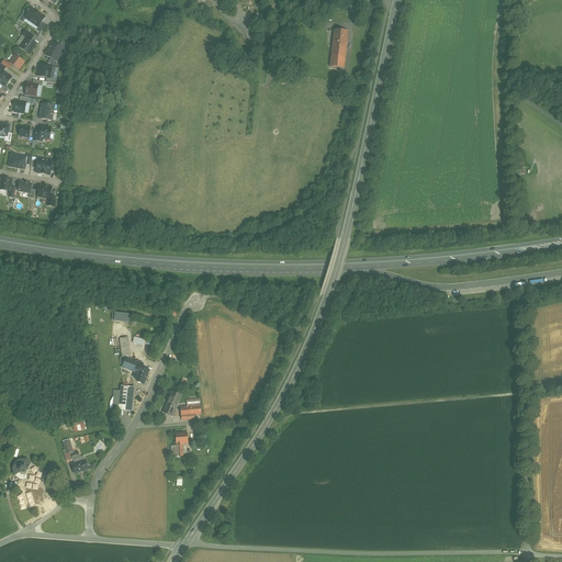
[(45,18),(32,9),(27,14),(25,18),(26,19),(38,26),(42,22),(45,18)]
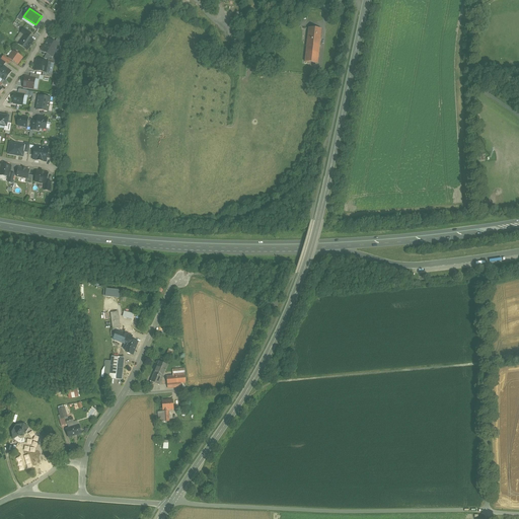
[(22,11),(17,18),(21,21),(24,17),(23,16),(25,13),(22,11)]
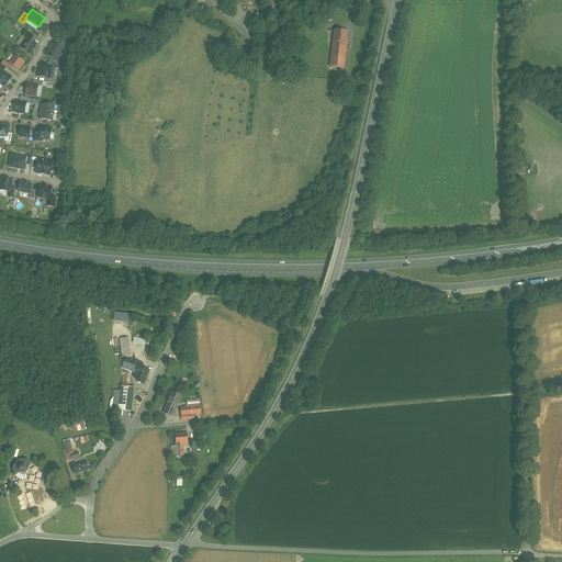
[(42,22),(38,26),(36,30),(41,33),(46,25),(42,22)]
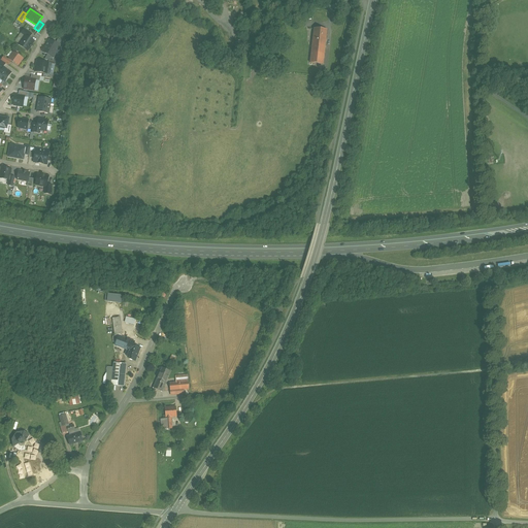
[(32,34),(25,29),(22,33),(25,36),(25,35),(29,38),(32,34)]
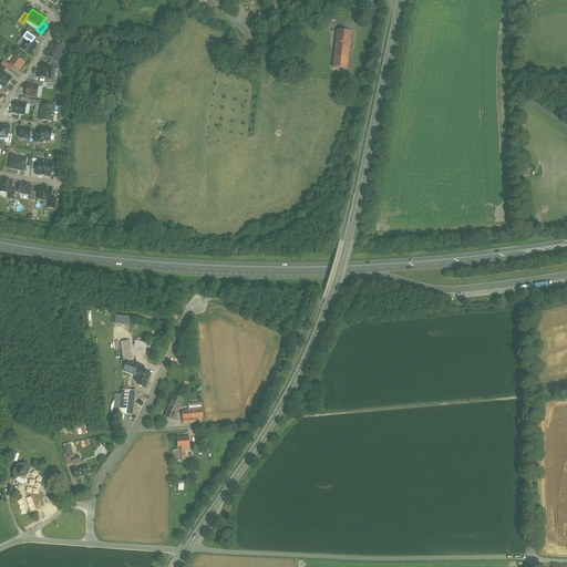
[(351,32),(337,31),(333,68),(347,69),(351,32)]
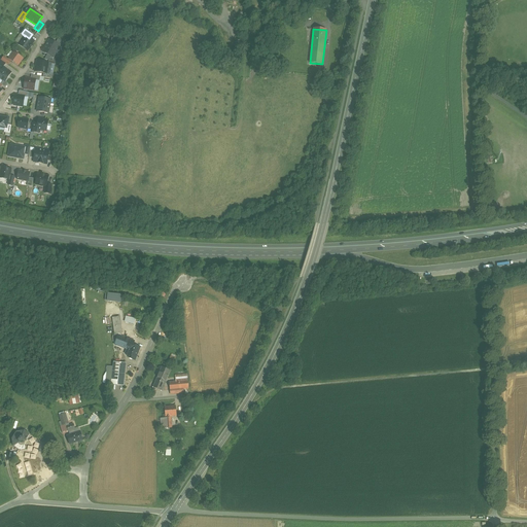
[(25,36),(19,44),(28,50),(30,47),(32,45),(31,45),(34,41),(29,38),(25,35),(25,36)]
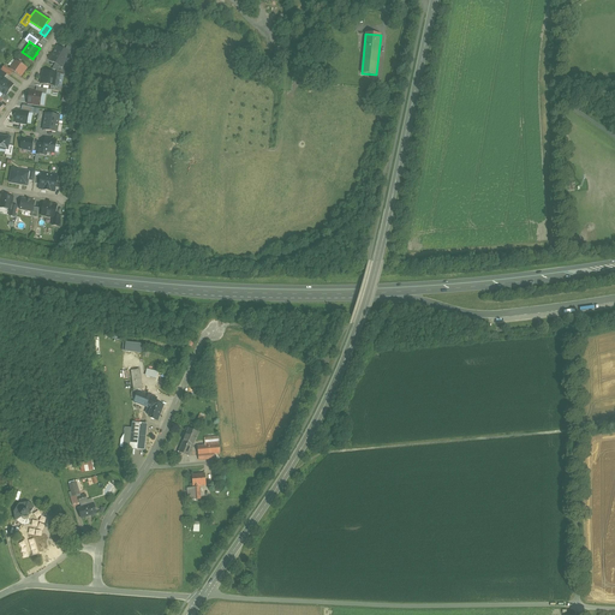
[(70,53),(58,47),(49,60),(61,67),(70,53)]
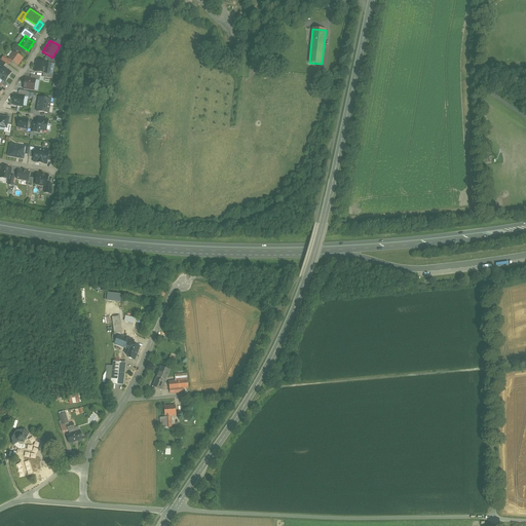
[(24,59),(13,51),(8,59),(11,61),(19,66),(24,59)]
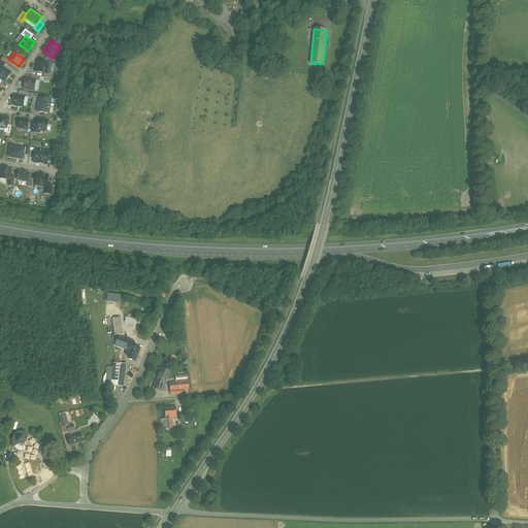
[(8,59),(4,56),(1,60),(6,64),(8,66),(11,61),(8,59)]
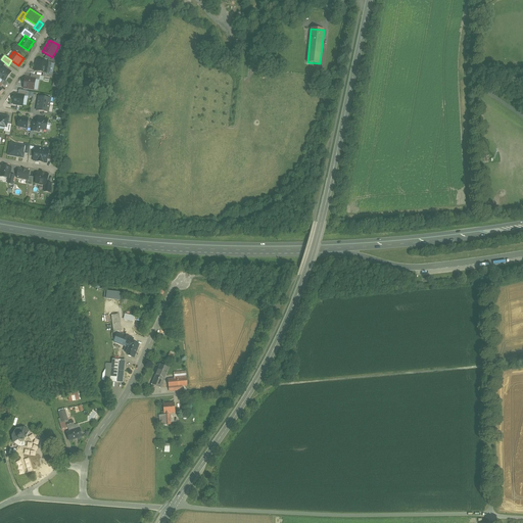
[(48,63),(37,61),(36,66),(35,66),(34,70),(43,73),(49,74),(51,63),(48,63)]
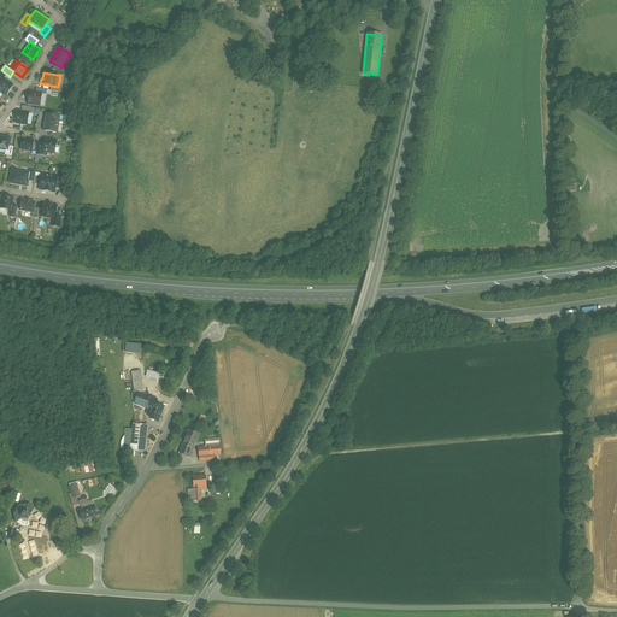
[(4,78),(0,76),(0,77),(0,90),(6,95),(13,86),(4,78)]
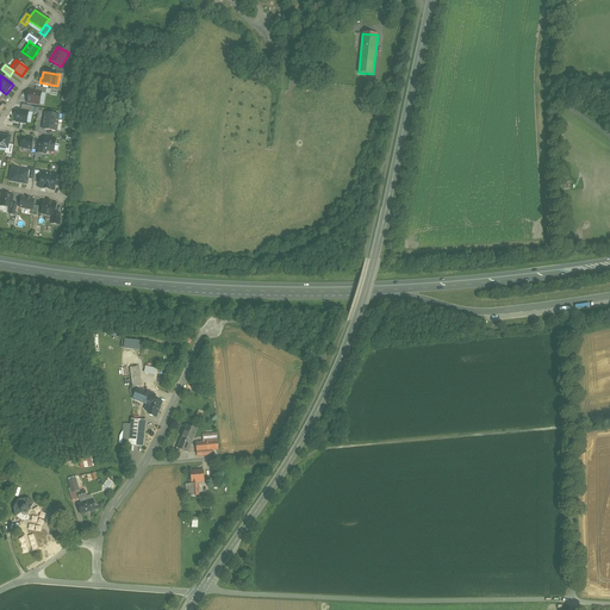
[(36,92),(30,91),(27,103),(39,104),(42,93),(36,92)]
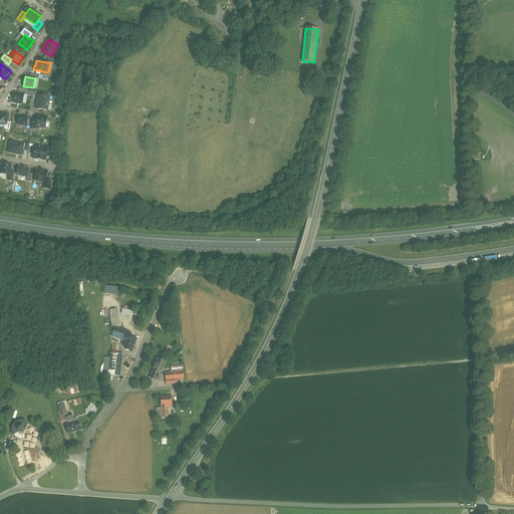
[(15,92),(13,102),(22,103),(24,94),(18,92),(15,92)]
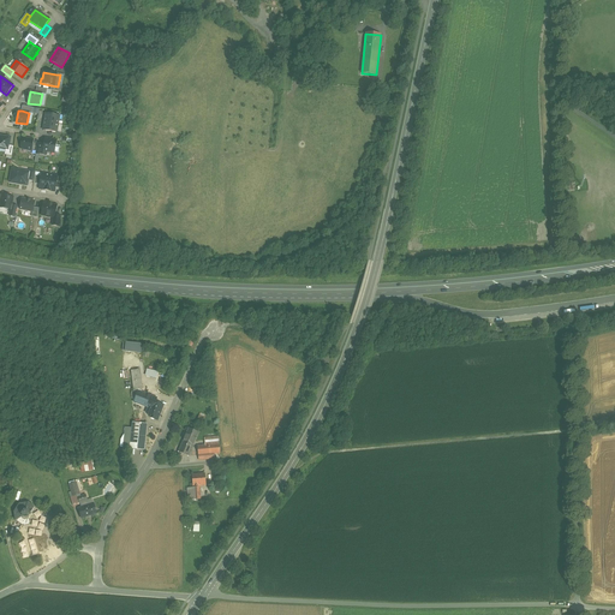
[(59,117),(46,114),(45,121),(58,124),(59,117)]
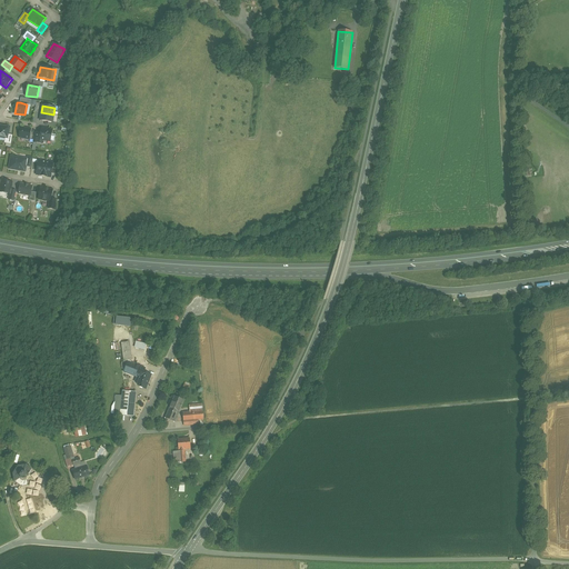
[(53,115),(41,112),(40,120),(52,122),(53,115)]
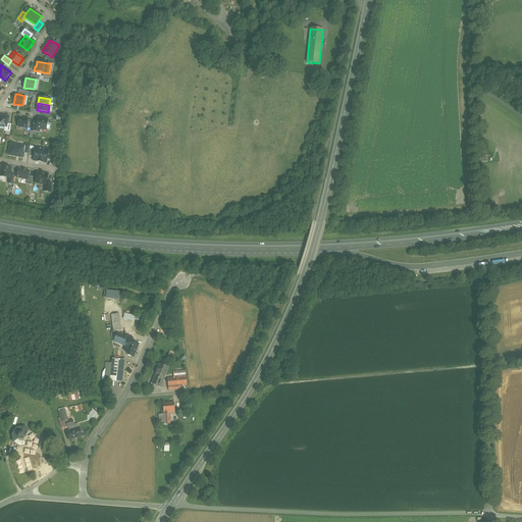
[(8,116),(0,114),(0,124),(5,126),(7,126),(7,123),(8,116)]
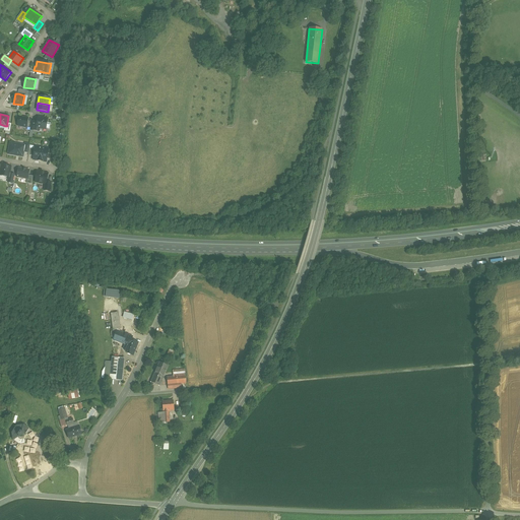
[(28,118),(19,117),(17,125),(26,127),(26,126),(27,122),(28,118)]
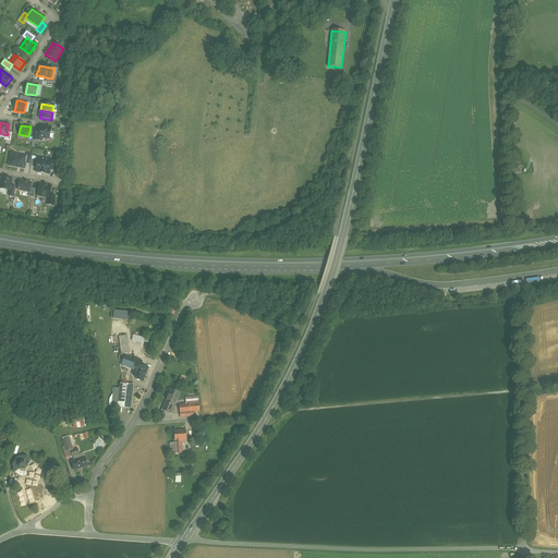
[(51,128),(41,125),(40,131),(39,136),(41,136),(49,138),(51,128)]
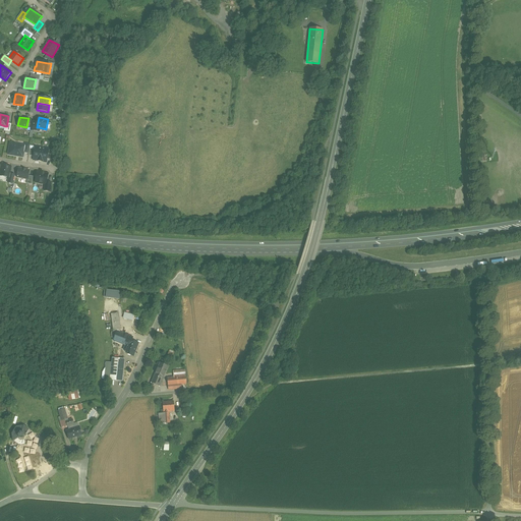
[(38,122),(32,121),(32,123),(31,129),(39,131),(39,127),(37,127),(38,122)]
